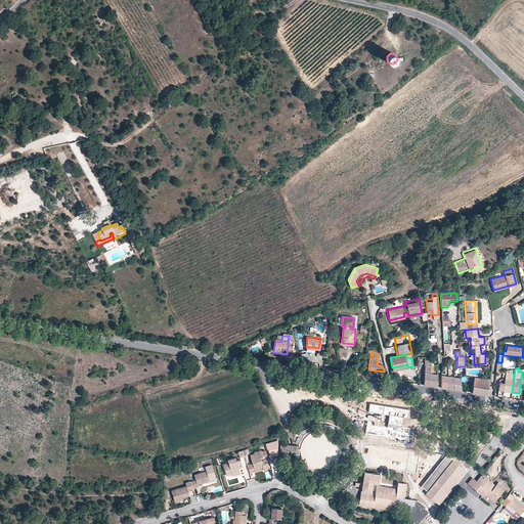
[(503,391),(512,392),(515,368),(505,372),(504,384),(503,391)]
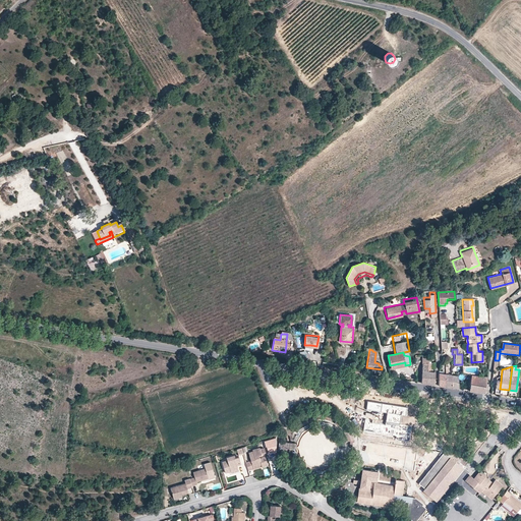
[(484,393),(486,377),(479,375),(478,385),(470,384),(469,391),(484,393)]
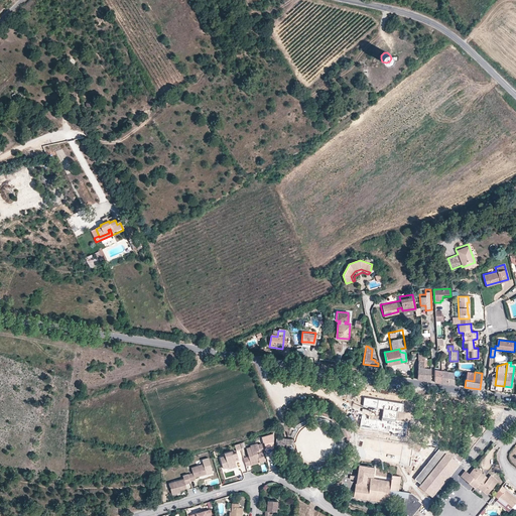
[(367,415),(361,414),(359,428),(403,435),(406,420),(396,419),(398,410),(402,411),(403,404),(365,398),(364,405),(383,409),(381,421),(367,419),(367,415)]
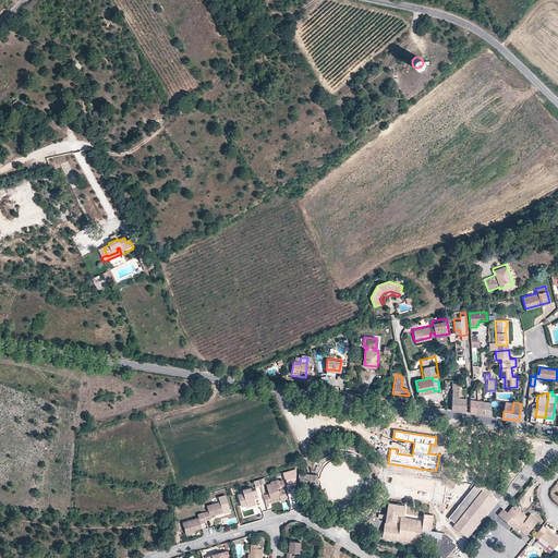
[(364,449),(360,446),(356,452),(360,453),(364,457),(367,461),(370,465),(372,469),(372,471),(373,472),(373,481),(378,481),(378,477),(378,473),(379,473),(376,465),(374,461),(372,457),(368,452),(364,449)]
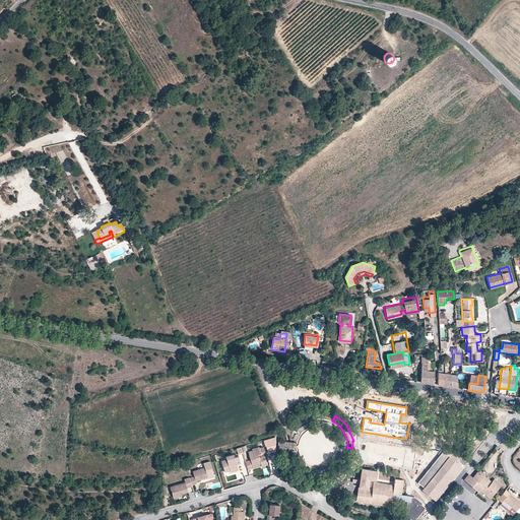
[(275,437),(264,440),(267,452),(275,449),(275,437)]
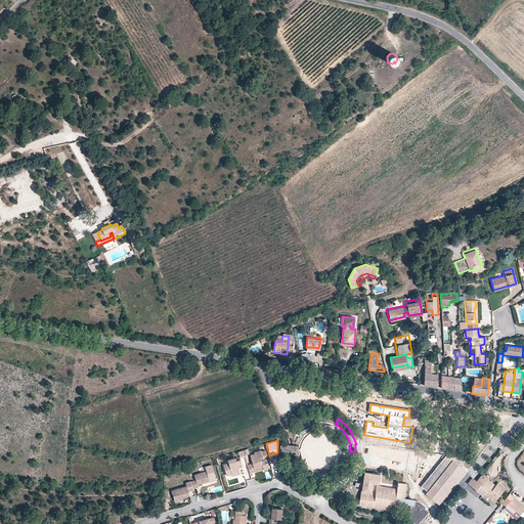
[(298,453),(298,446),(280,445),(280,453),(298,453)]
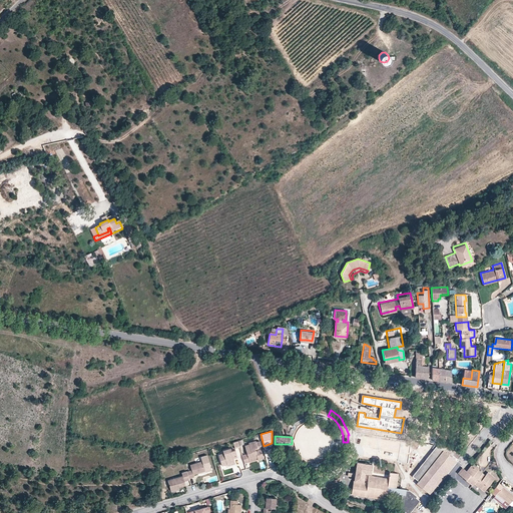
[(241,455),(243,463),(249,461),(248,458),(257,456),(258,459),(264,457),(262,448),(257,449),(257,447),(262,445),(261,441),(257,442),(257,440),(249,442),(249,444),(245,445),(247,453),(241,455)]
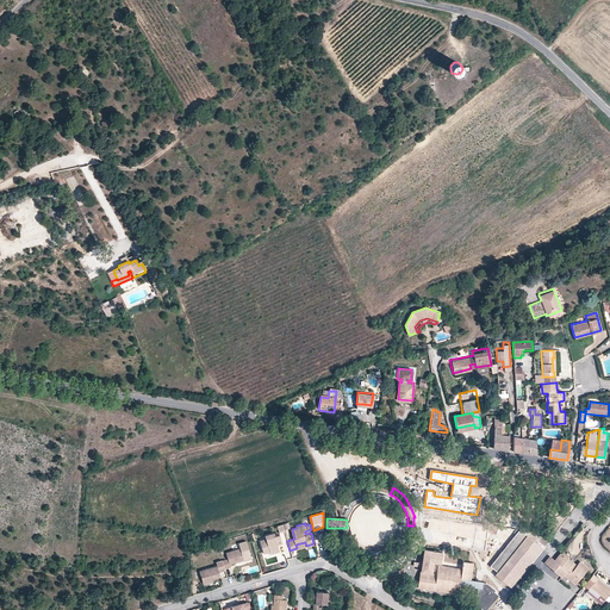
[(495,576),(506,585),(526,562),(529,565),(542,549),(520,530),(489,566),(497,573),(495,576)]
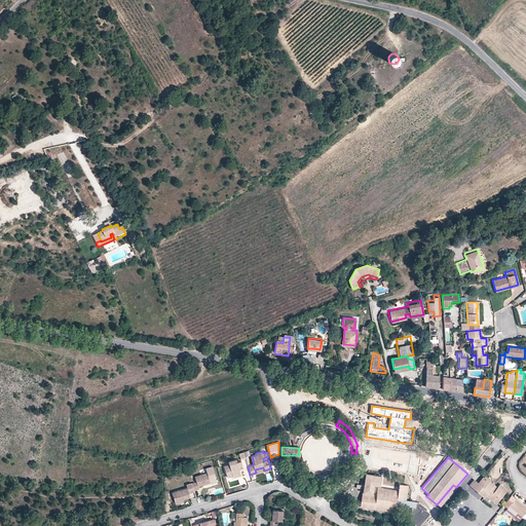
[(237,461),(229,463),(224,464),(227,476),(232,474),(240,472),(239,467),(242,466),(241,460),(237,461)]
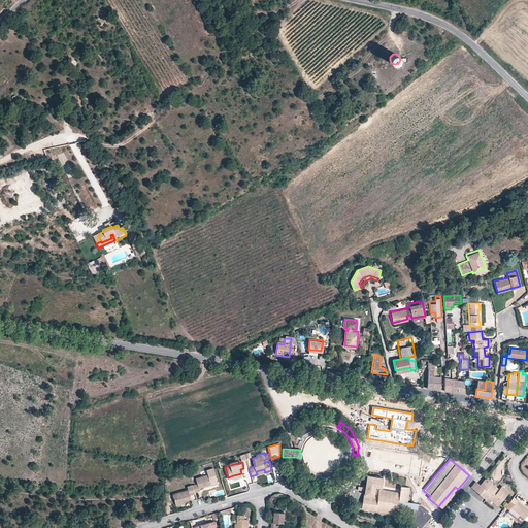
[(198,483),(193,485),(195,492),(201,490),(200,488),(211,485),(210,482),(217,480),(213,468),(207,470),(208,474),(196,477),(198,483)]
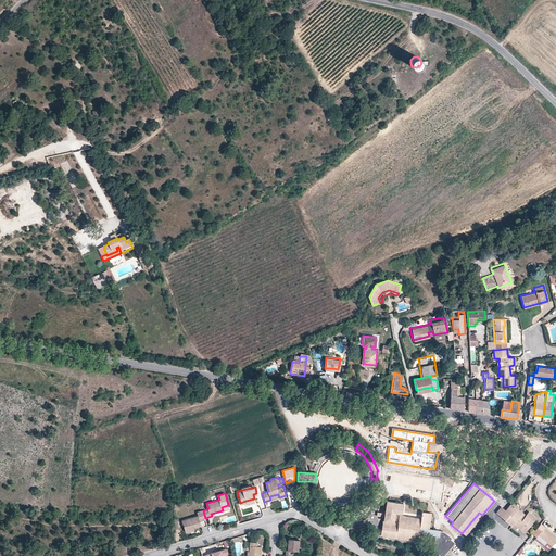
[(383,517),(382,520),(393,521),(395,512),(401,513),(403,502),(386,500),(383,512),(383,517)]
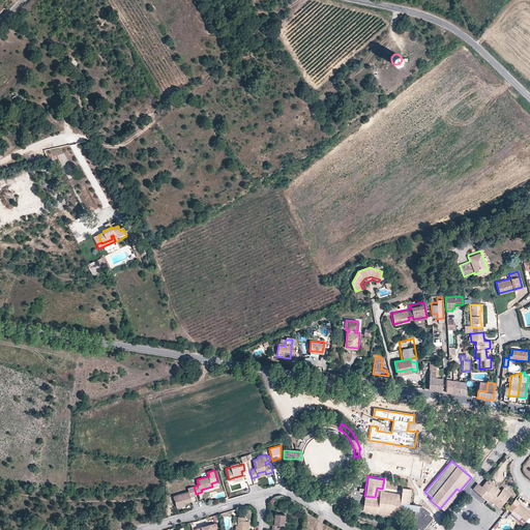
[(494,483),(488,478),(480,487),(478,484),(474,491),(487,501),(489,499),(499,507),(509,494),(502,489),(500,492),(498,495),(495,493),(497,490),(492,486),(494,483)]
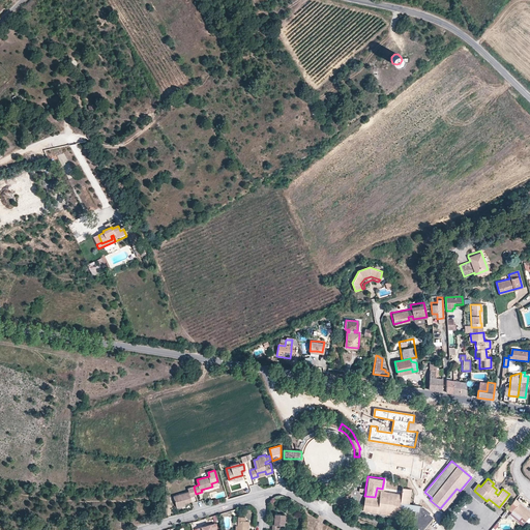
[(193,495),(196,494),(194,487),(194,486),(187,488),(189,490),(173,495),(176,504),(185,502),(194,499),(193,495)]
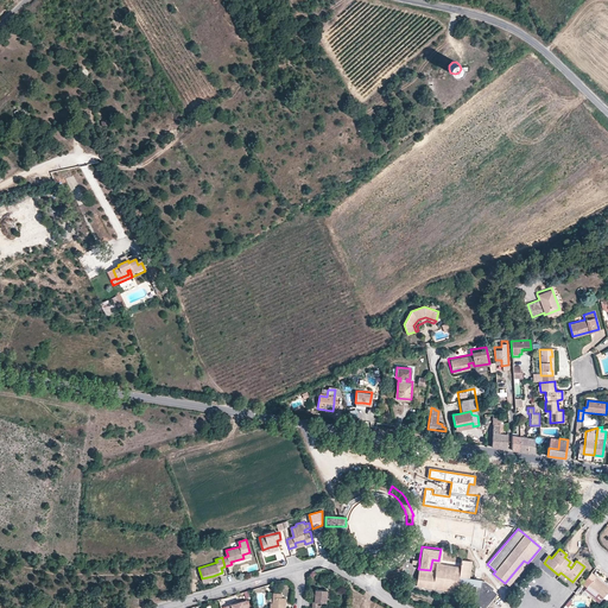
[(451,564),(436,562),(435,571),(430,570),(418,569),(416,584),(456,590),(457,581),(453,580),(454,575),(468,577),(470,561),(461,559),(460,565),(451,564)]
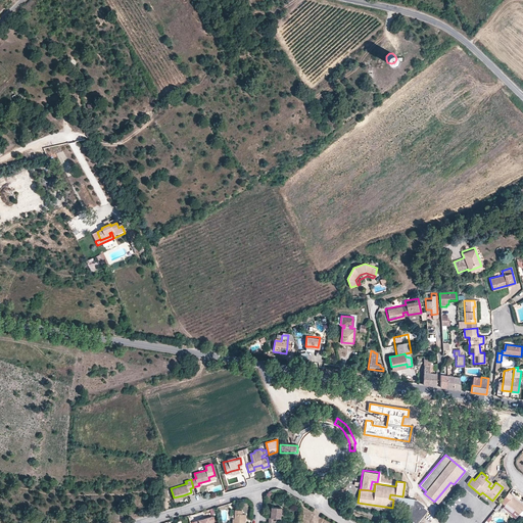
[(437,504),(454,484),(450,482),(434,502),(437,504)]
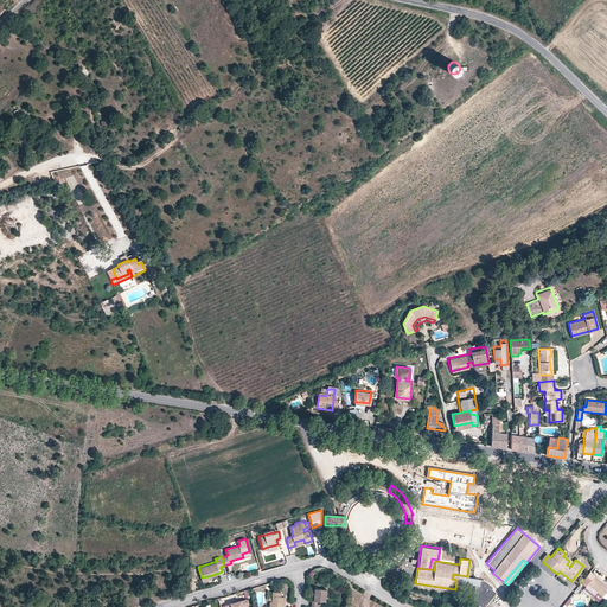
[(586,587),(587,585),(596,592),(601,596),(606,588),(606,587),(594,576),(593,577),(588,573),(580,582),(586,587)]
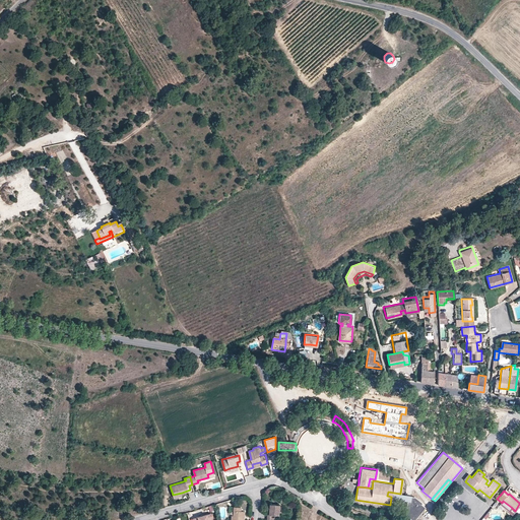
[(413,519),(424,509),(419,506),(420,504),(421,503),(415,497),(408,496),(404,519),(413,519)]
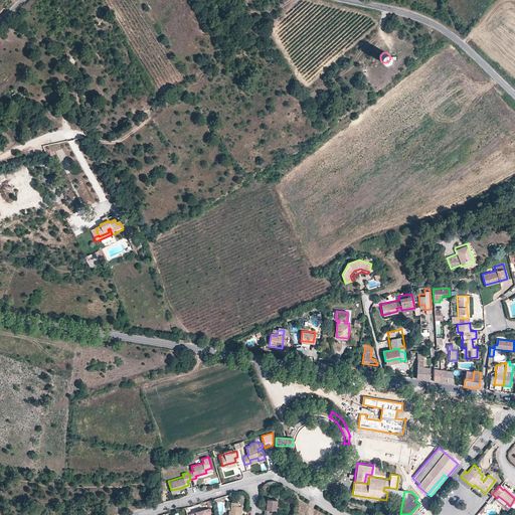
[(503,506),(506,502),(498,496),(497,498),(493,502),(497,505),(499,503),(503,506)]
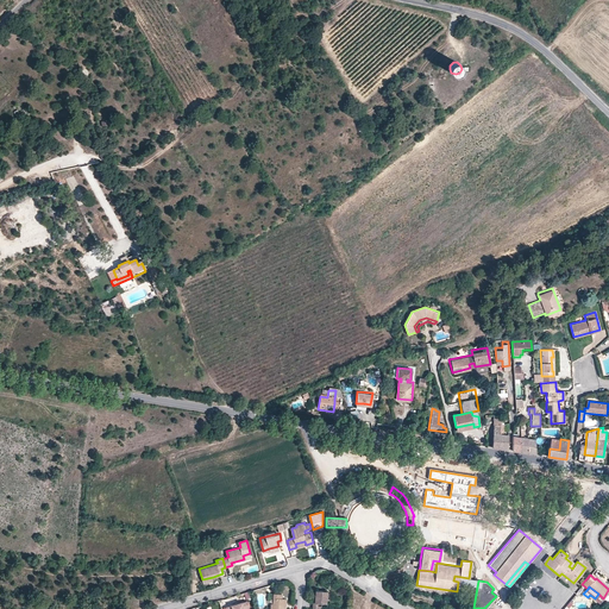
[(312,608),(320,608),(321,602),(327,602),(328,590),(316,589),(315,601),(312,601),(312,608)]
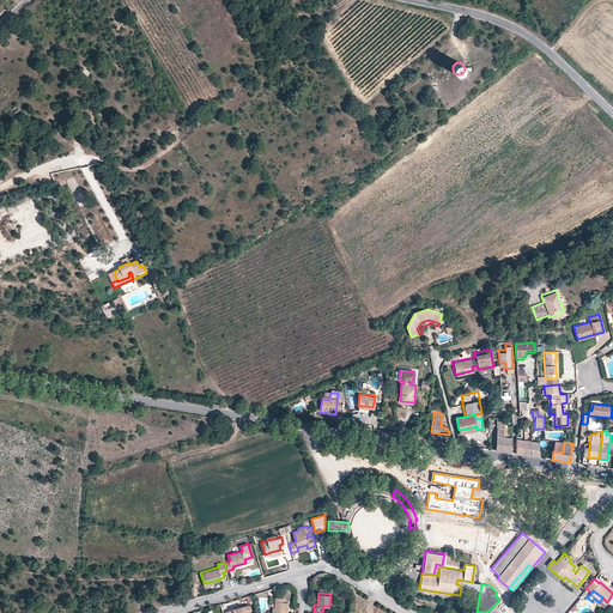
[(287,612),(289,602),(283,602),(284,598),(277,596),(274,608),(273,607),(272,612),(287,612)]
